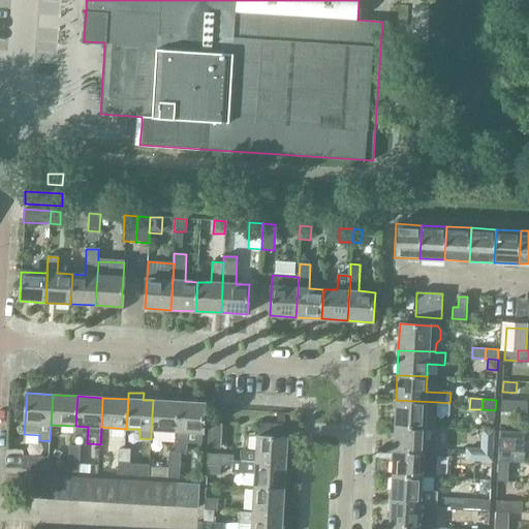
[(169,450),(168,464),(180,464),(181,452),(175,452),(178,402),(153,400),(151,430),(176,431),(175,450),(169,450)]
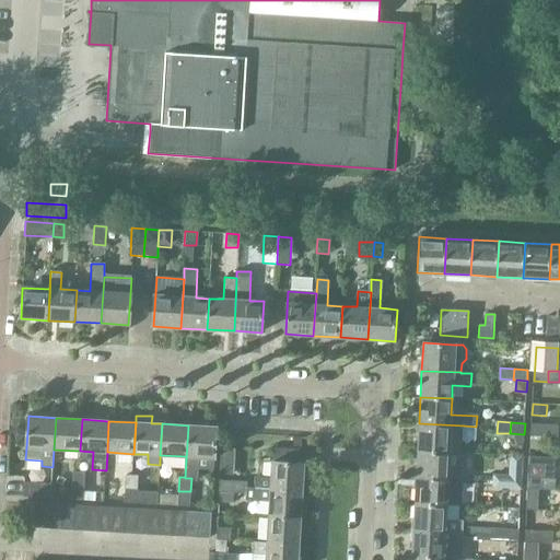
[(419,423),(418,451),(463,453),(464,426),(419,423)]
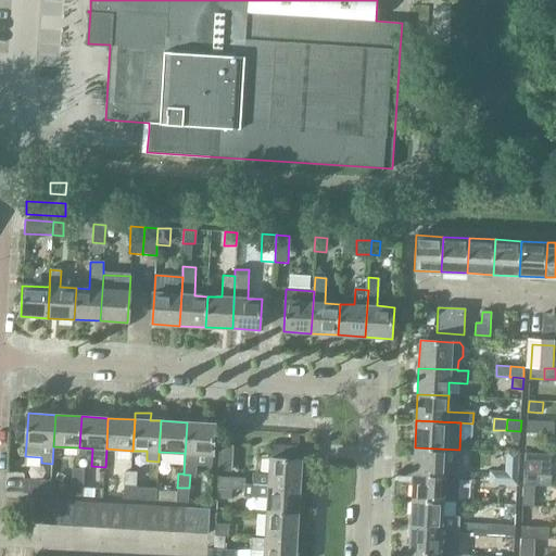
[(527,431),(541,432),(542,421),(528,420),(527,431)]
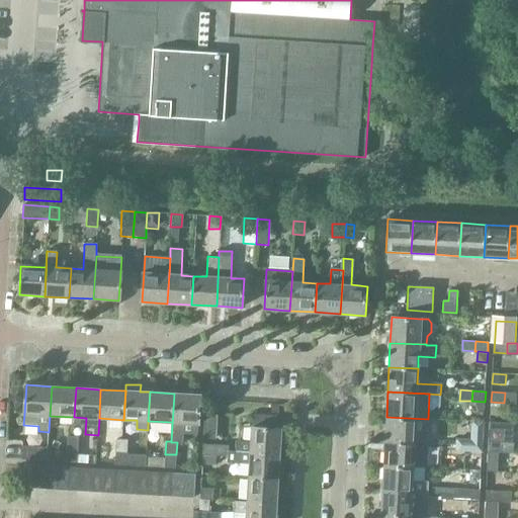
[(505,393),(504,403),(516,404),(517,394),(505,393)]
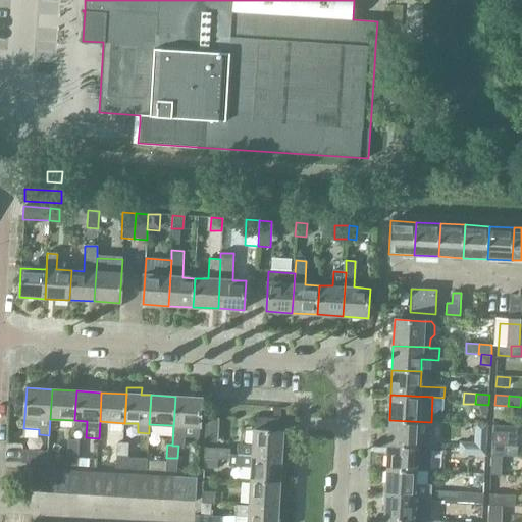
[(175,397),(172,446),(178,446),(184,446),(185,440),(185,437),(199,438),(199,427),(201,398),(175,397)]
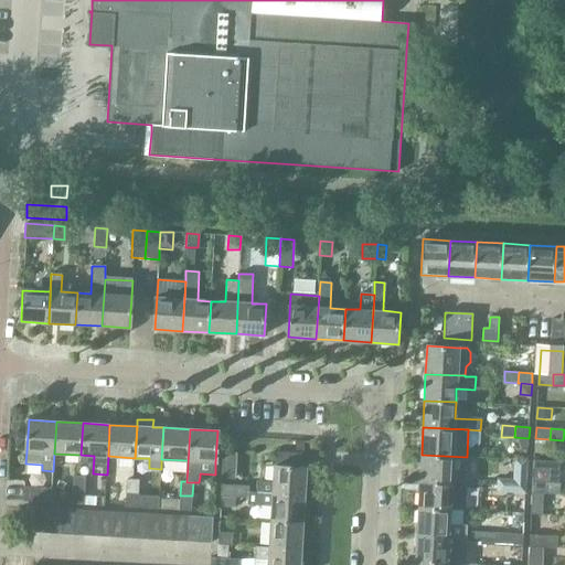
[(10,438),(17,447),(25,439),(19,432),(10,438)]
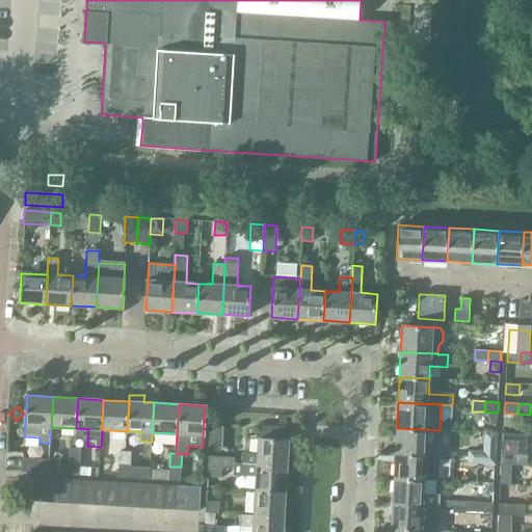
[(504,426),(512,426),(513,414),(505,414),(504,426)]
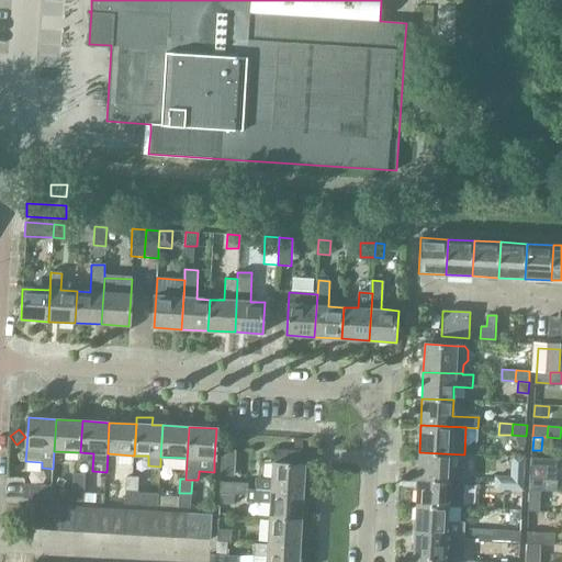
[(419,452),(417,479),(462,481),(464,454),(419,452)]
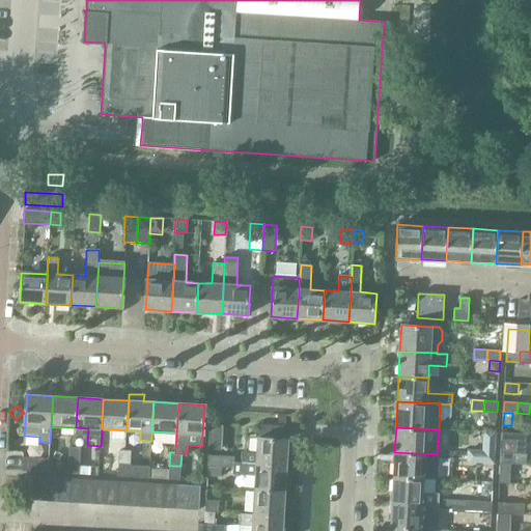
[(481,451),(481,463),(494,464),(495,451),(496,431),(483,431),(483,451),(481,451)]
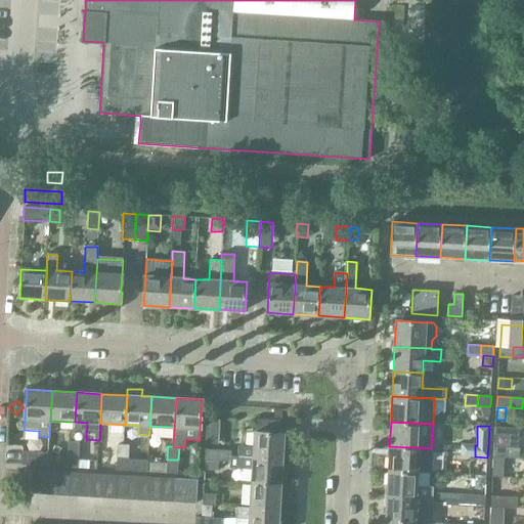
[(496,427),(495,446),(508,446),(518,447),(519,428),(496,427)]
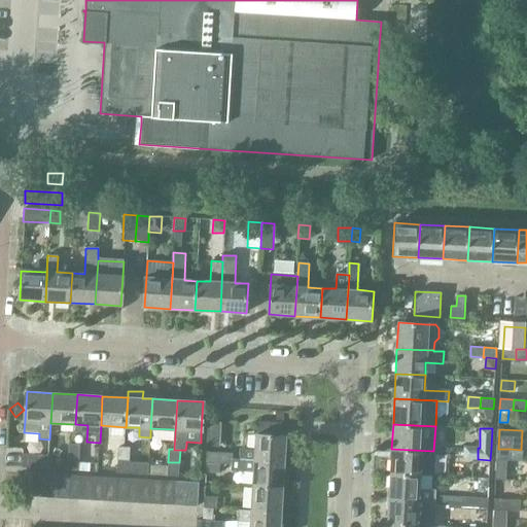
[(240,448),(239,459),(254,460),(283,461),(285,435),(255,434),(254,449),(240,448)]
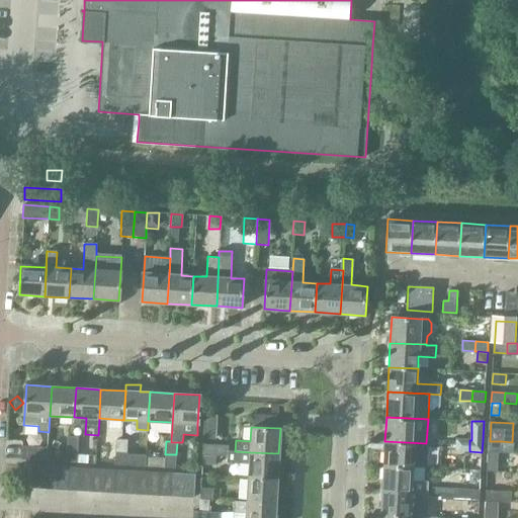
[(68,435),(67,448),(78,449),(78,436),(68,435)]
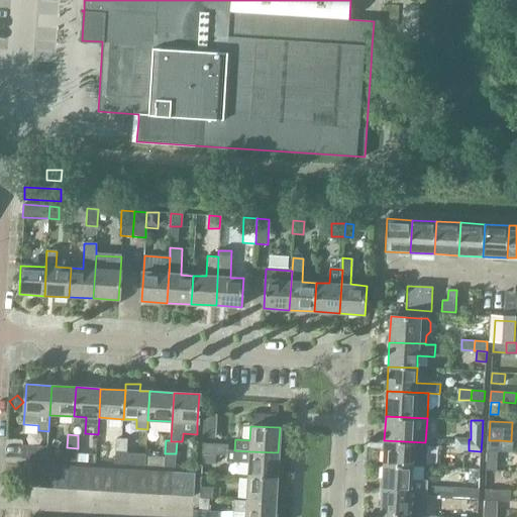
[(117,437),(116,450),(126,451),(127,438),(117,437)]
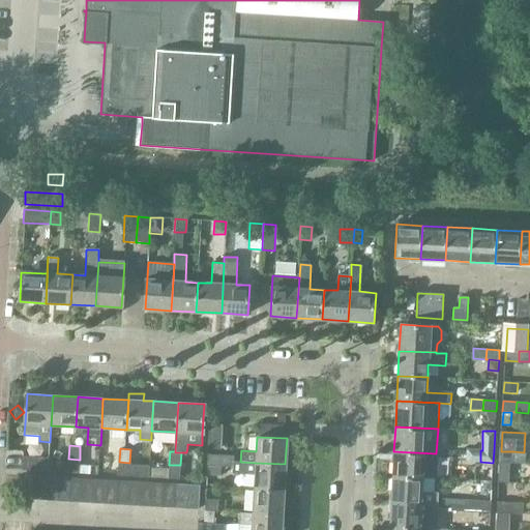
[(467,461),(480,462),(480,450),(468,449),(467,461)]
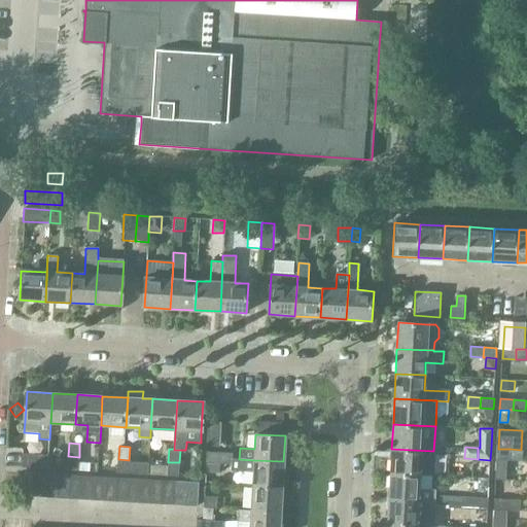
[(390,473),(420,476),(432,476),(433,451),(391,449),(390,473)]
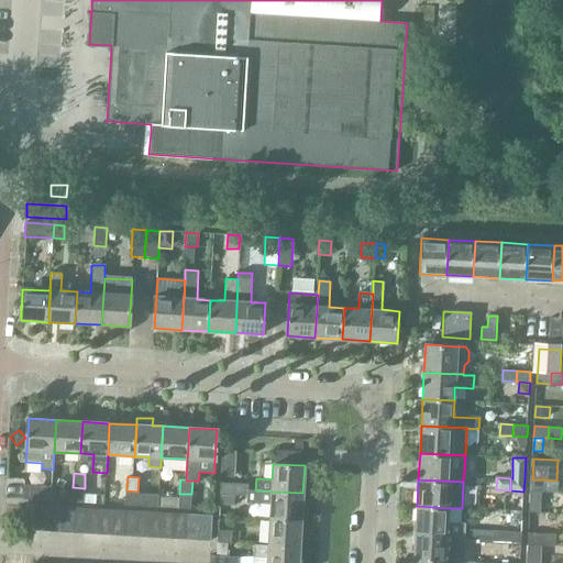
[(532,479),(531,492),(533,492),(542,493),(544,493),(545,479),(532,479)]
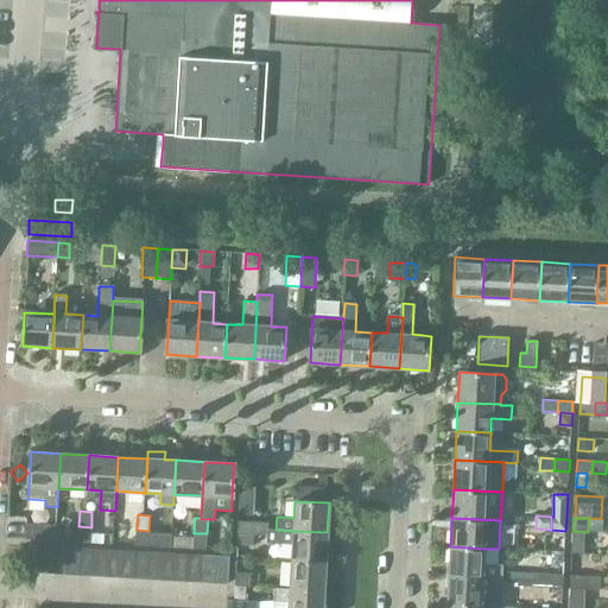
[(601,519),(589,518),(588,532),(603,532),(603,519),(601,519)]
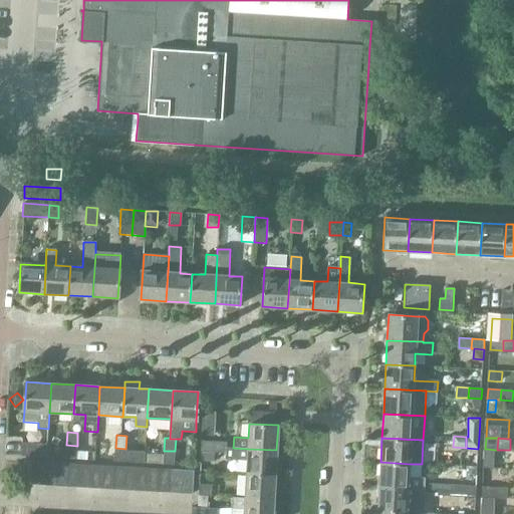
[(201,452),(214,453),(214,442),(201,441),(201,452)]
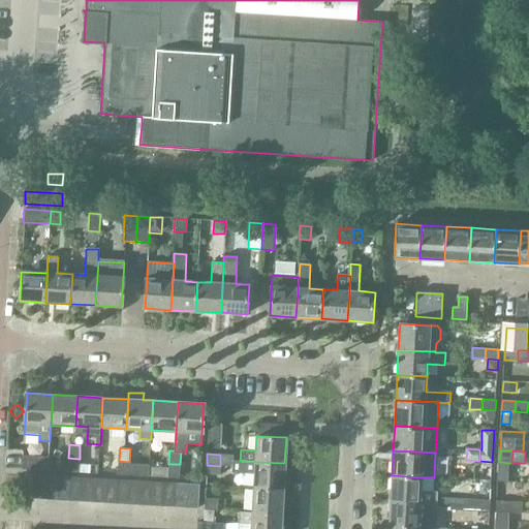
[(220,455),(220,466),(232,466),(232,460),(234,460),(234,455),(220,455)]
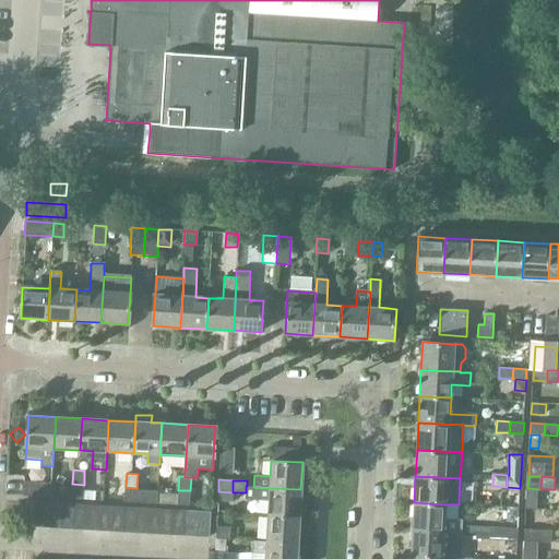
[(24,496),(49,497),(50,484),(24,482),(24,496)]
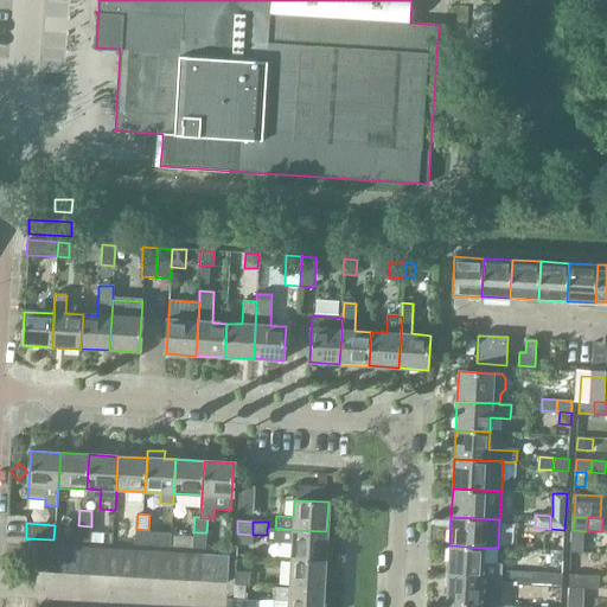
[(91,526),(78,525),(77,541),(90,542),(91,526)]
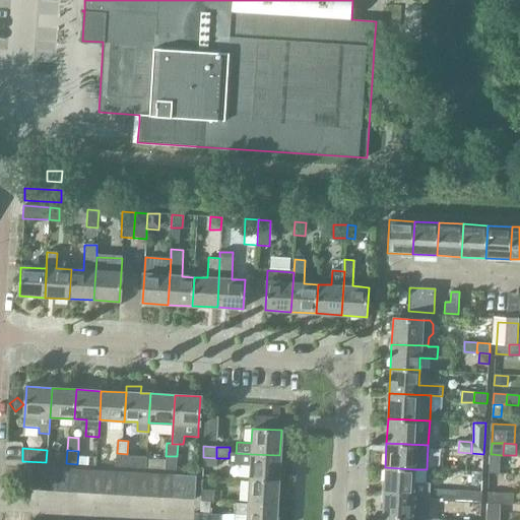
[(229,458),(228,464),(250,465),(249,478),(278,480),(279,455),(251,454),(236,453),(230,452),(229,452),(229,458)]
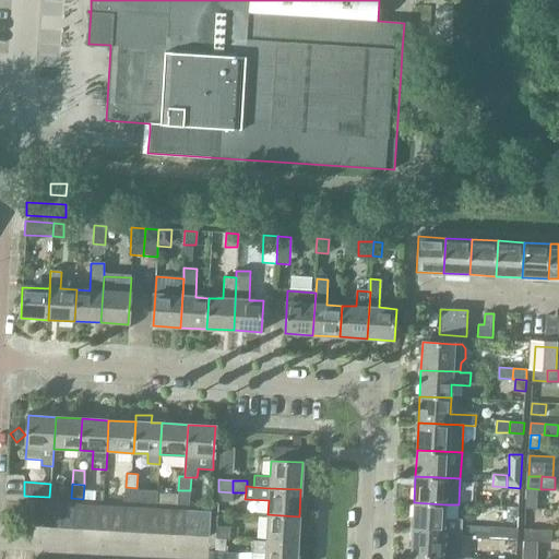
[(137,488),(126,487),(125,501),(137,501),(137,488)]
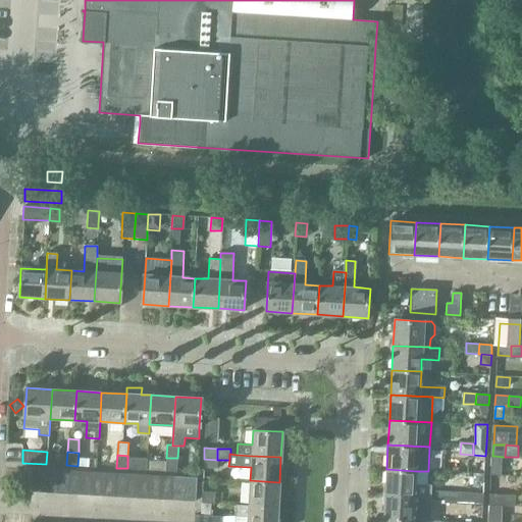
[(492,463),(491,475),(502,475),(502,463),(503,457),(494,456),(492,456),(492,463)]
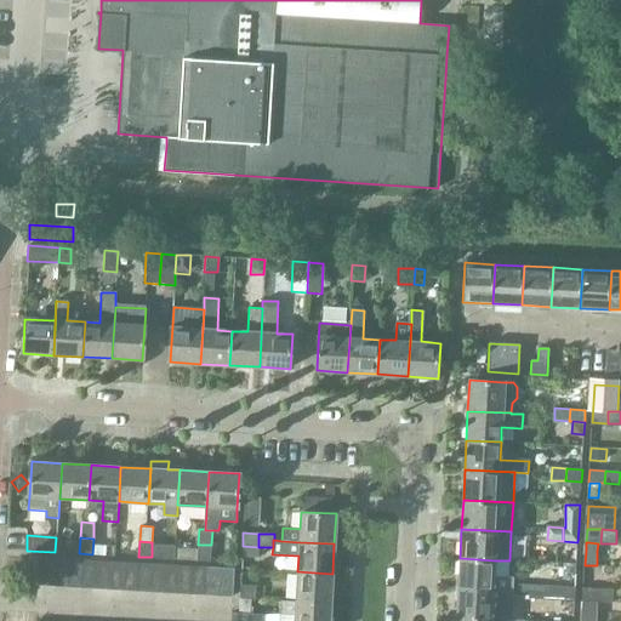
[(211,545),(198,545),(198,560),(210,560),(211,545)]
